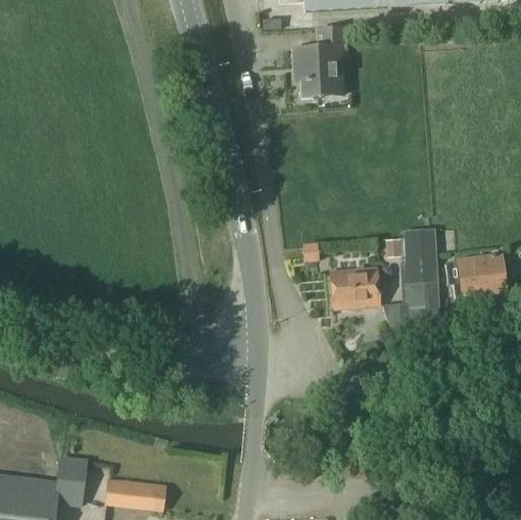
[(304,0),(305,10),(499,0),(304,0)]
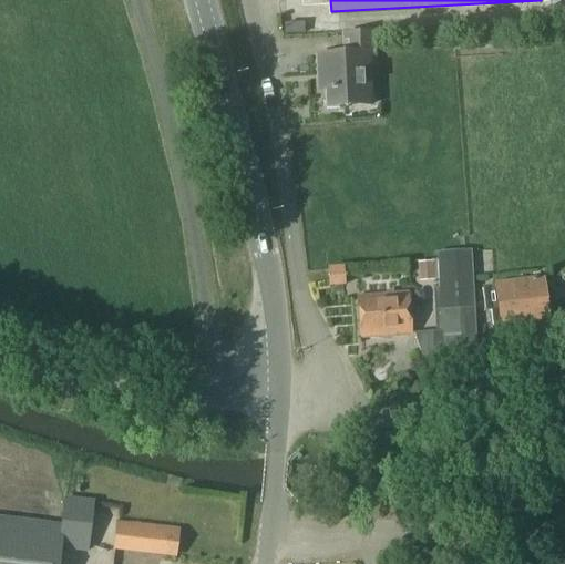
[(318,53),(319,73),(326,73),(328,104),(372,103),(370,51),(377,51),(376,30),(343,31),(345,52),(318,53)]
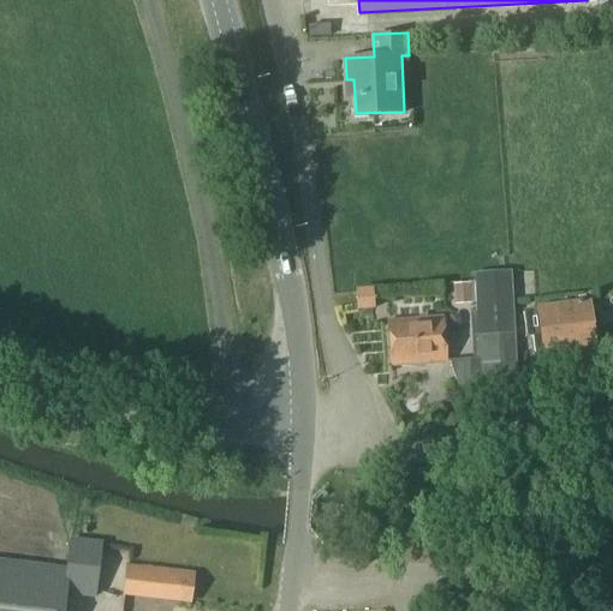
[(332,35),(301,34),(301,53),(331,54),(332,35)]
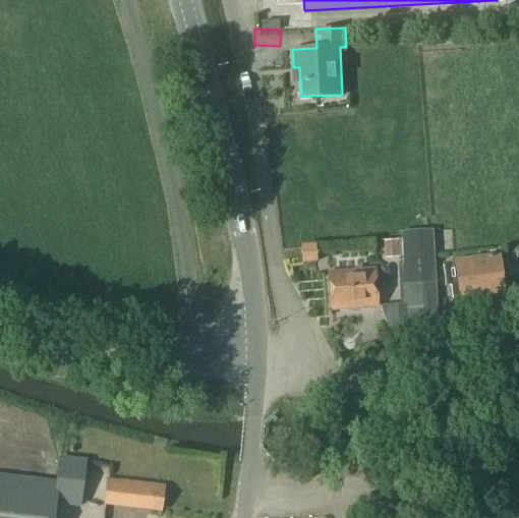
[(408,332),(440,331),(434,228),(402,230),(403,236),(400,236),(400,238),(385,239),(387,255),(401,254),(404,254),(404,263),(399,263),(402,303),(382,304),(391,334),(408,333),(408,332)]
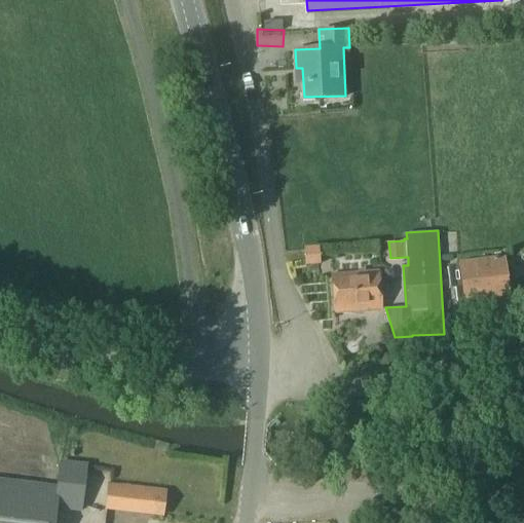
[(321,261),(320,247),(306,248),(307,262),(321,261)]
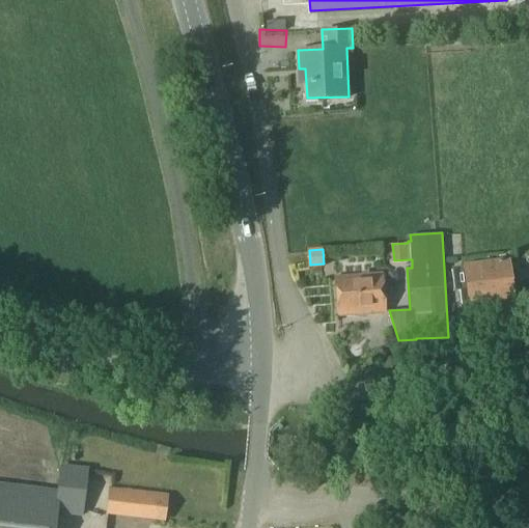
[(465,264),(454,265),(457,289),(464,288),(466,304),(470,303),(470,305),(516,299),(510,257),(465,264)]
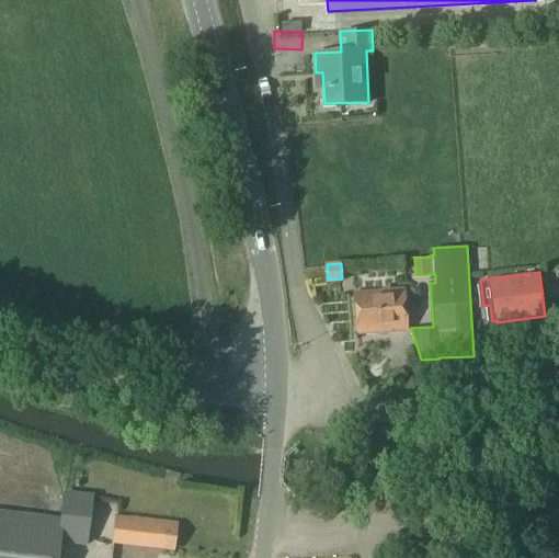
[(408,329),(407,314),(413,312),(412,302),(406,302),(405,286),(355,291),(358,333),(408,329)]
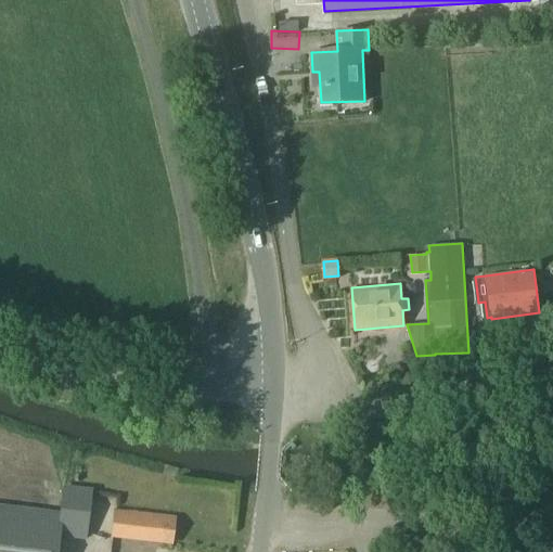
[(77,551),(86,490),(60,487),(51,551),(77,551)]
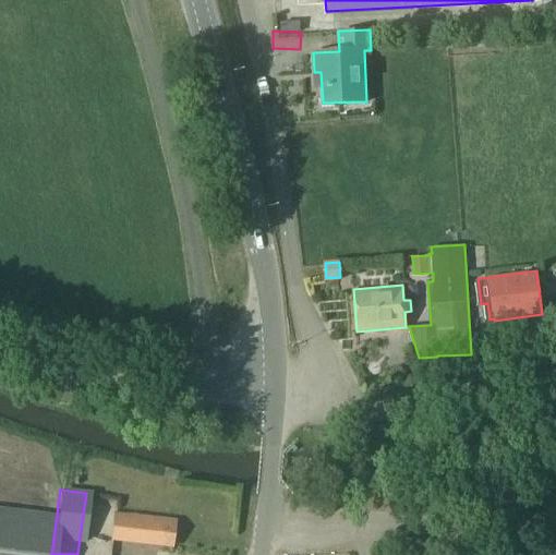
[(0,554),(9,554),(14,502),(0,501),(0,554)]
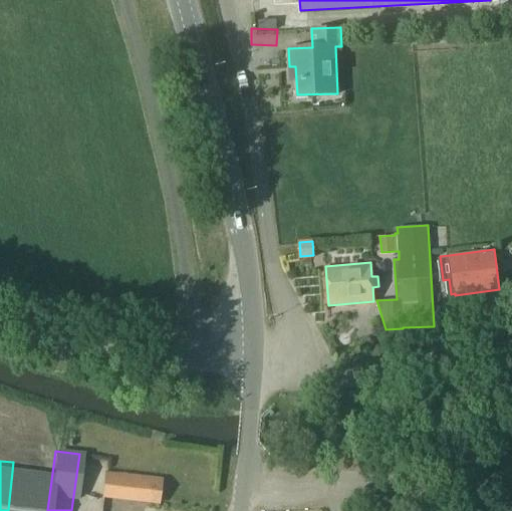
[(149,500),(152,475),(107,470),(104,495),(149,500)]
